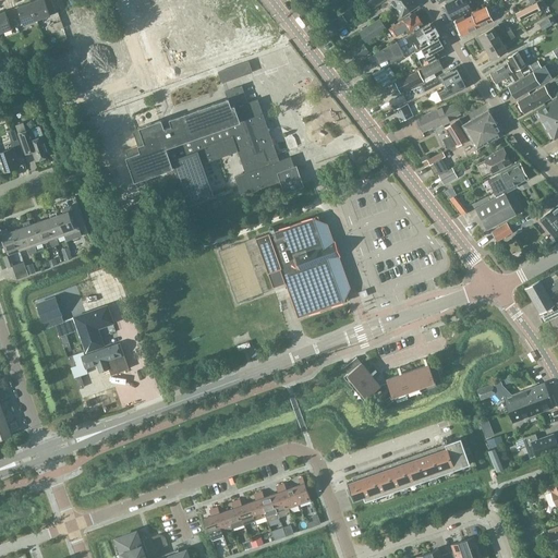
[(35,0),(31,2),(37,20),(56,13),(51,0),(35,0)]
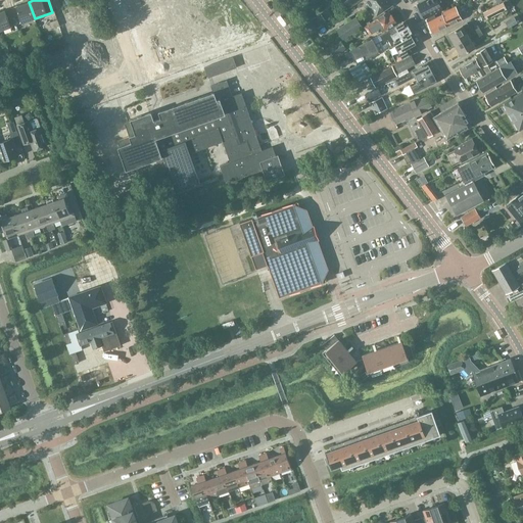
[(143,0),(140,0),(124,6),(129,19),(148,13),(143,0)]
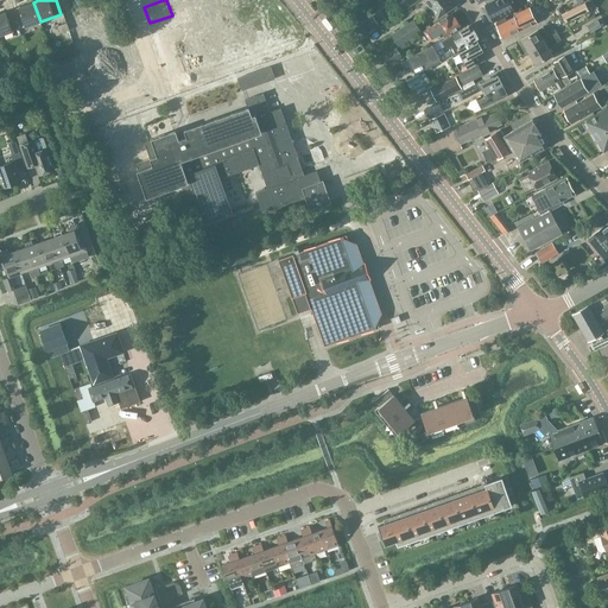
[(438,19),(456,6),(451,0),(424,0),(429,5),(425,7),(430,13),(434,11),(438,19)]
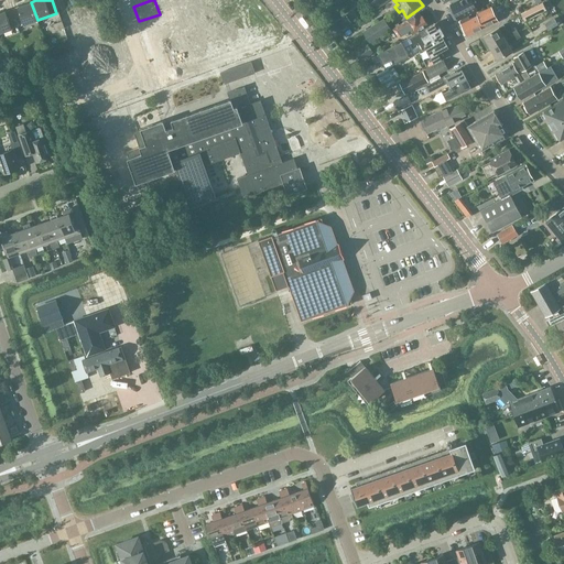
[(473,0),(470,1),(469,0),(459,0),(451,4),(459,24),(469,20),(467,17),(476,12),(473,6),(477,3),(475,0),(473,0)]
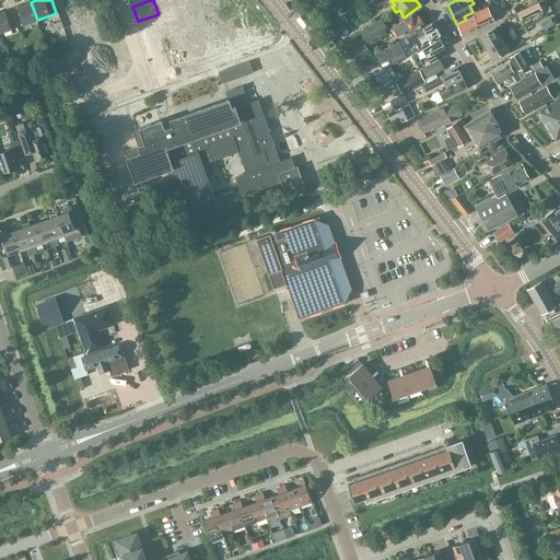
[(31,2),(11,9),(18,27),(37,20),(31,2)]
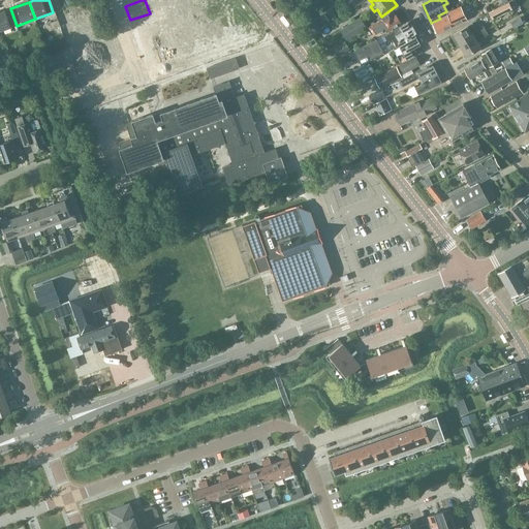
[(231,2),(213,8),(217,19),(236,12),(231,2)]
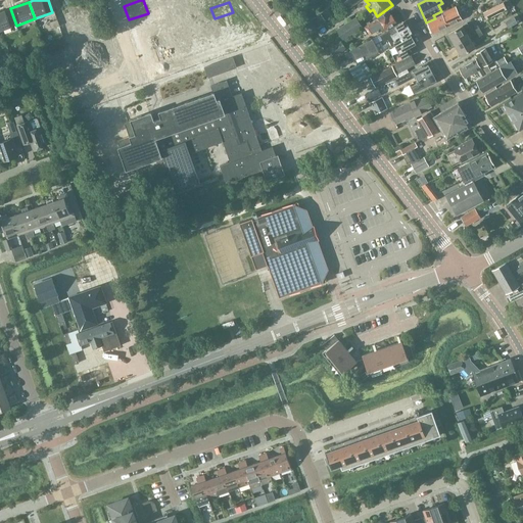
[(485,19),(498,13),(506,9),(503,3),(495,7),(482,13),(485,19)]
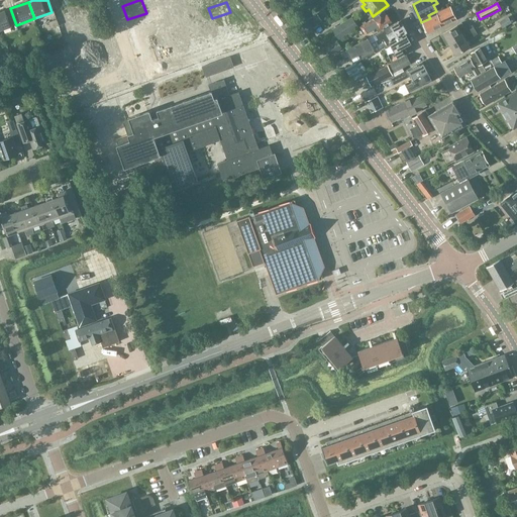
[(428,33),(456,19),(450,7),(436,14),(437,16),(423,22),(428,33)]
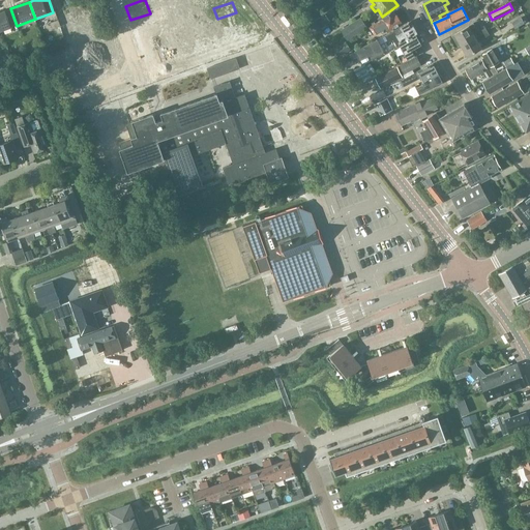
[(10,8),(0,11),(0,31),(17,26),(10,8)]
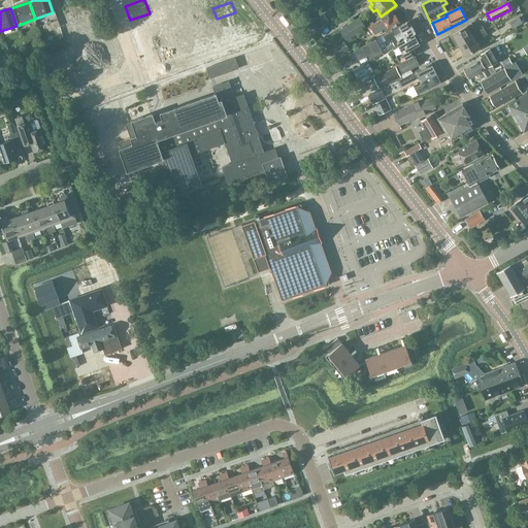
[(345,40),(365,28),(359,18),(353,22),(347,11),(334,21),(340,30),(339,30),(345,40)]
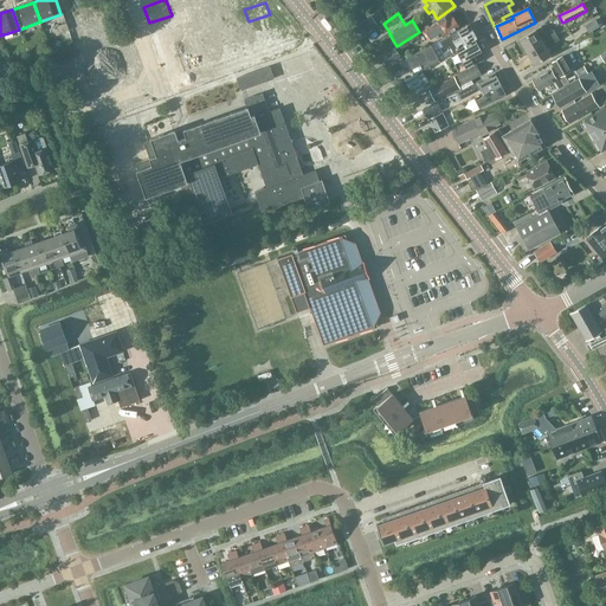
[(443,37),(459,26),(451,13),(430,26),(424,31),(429,39),(440,32),(443,37)]
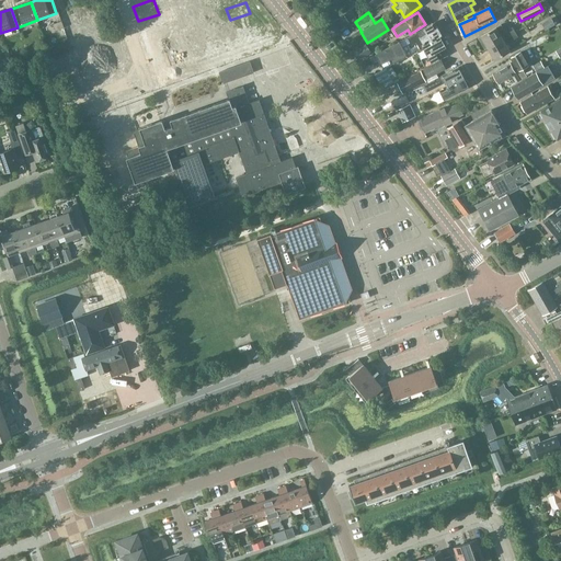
[(250,13),(230,20),(233,31),(253,24),(250,13)]
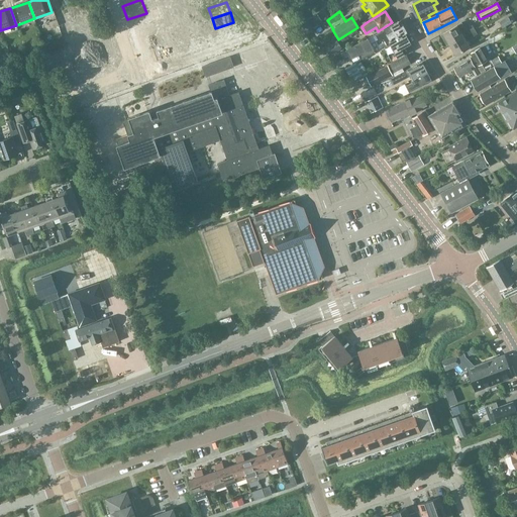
[(322,21),(317,14),(307,21),(312,27),(322,21)]
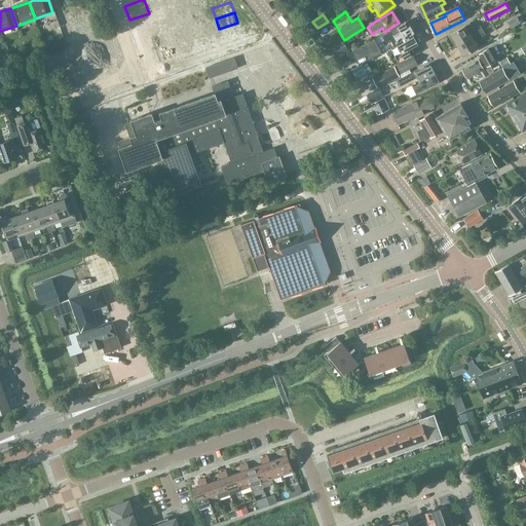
[(517,17),(508,23),(512,29),(520,24),(517,17)]
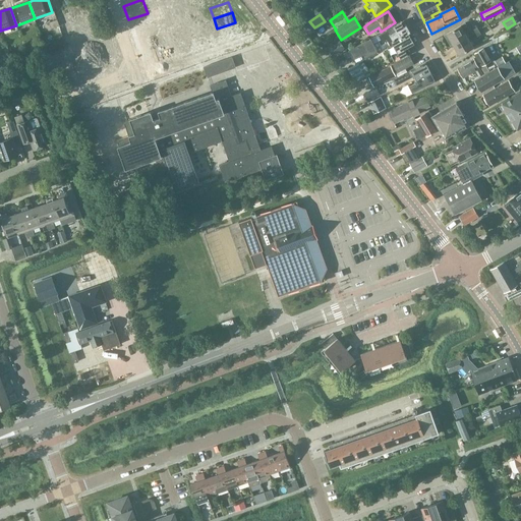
[(57,20),(49,22),(51,29),(59,26),(57,20)]
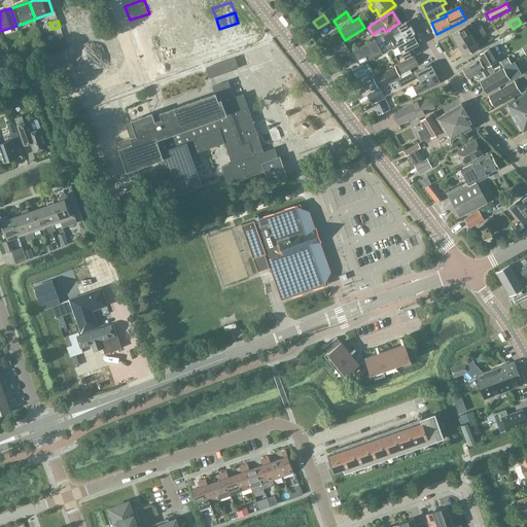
[(409,22),(382,35),(386,42),(391,40),(394,47),(391,48),(398,62),(416,54),(413,47),(419,44),(413,34),(415,33),(409,22)]
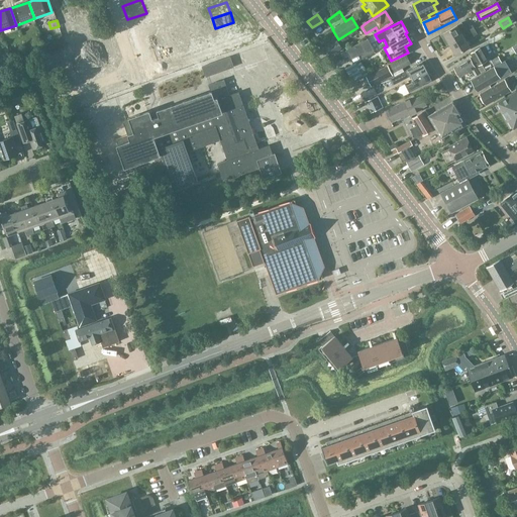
[(215,28),(212,29),(215,37),(218,36),(221,44),(239,37),(233,22),(215,28)]
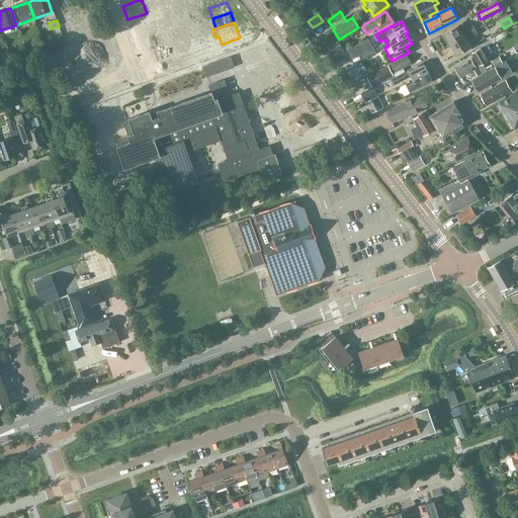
[(153,23),(135,29),(142,51),(160,44),(153,23)]
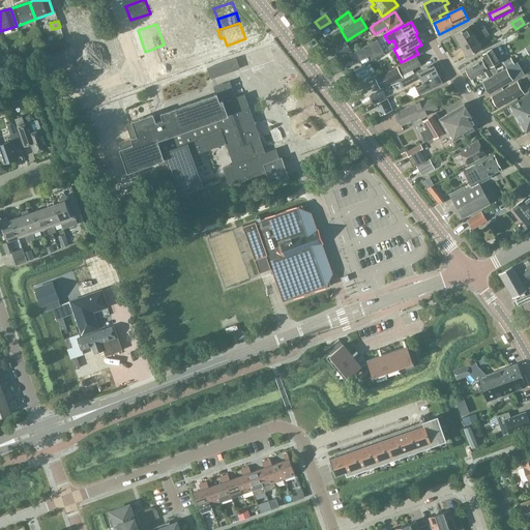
[(459,41),(461,46),(487,30),(483,26),(476,30),(473,24),(454,34),(454,35),(451,36),(455,42),(459,41)]
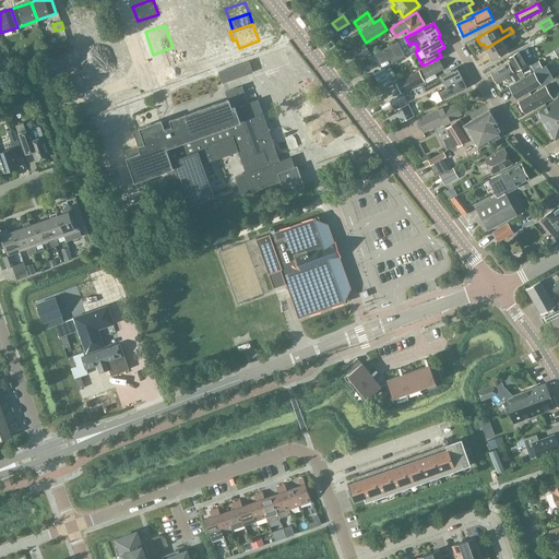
[(513,32),(486,48),(492,60),(508,51),(503,45),(515,37),(513,32)]
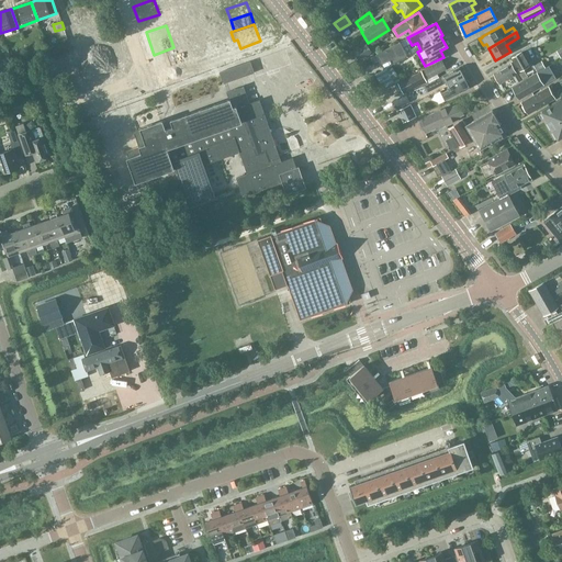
[(226,34),(160,57),(168,78),(234,55),(226,34)]
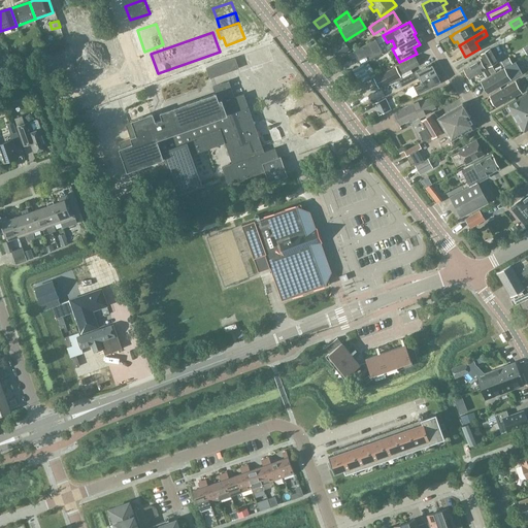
[(361,65),(383,54),(375,39),(354,51),(361,65)]
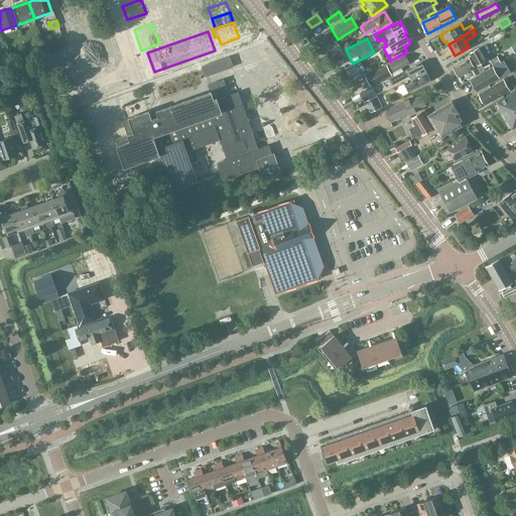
[(330,56),(342,48),(337,40),(325,48),(330,56)]
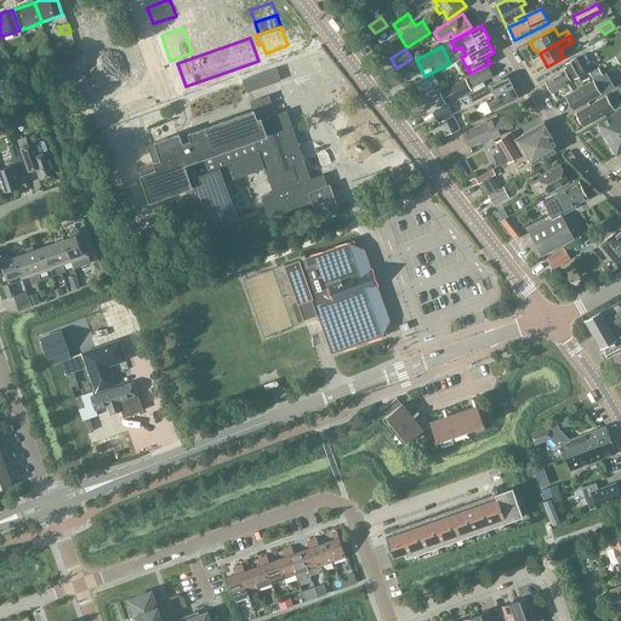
[(577,89),(584,86),(579,77),(585,73),(576,58),(565,64),(574,79),(573,80),(577,89)]
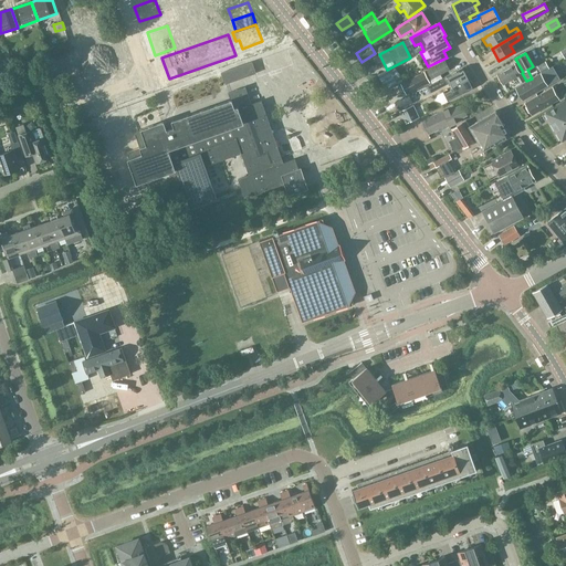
[(71,54),(52,61),(55,70),(74,63),(71,54)]
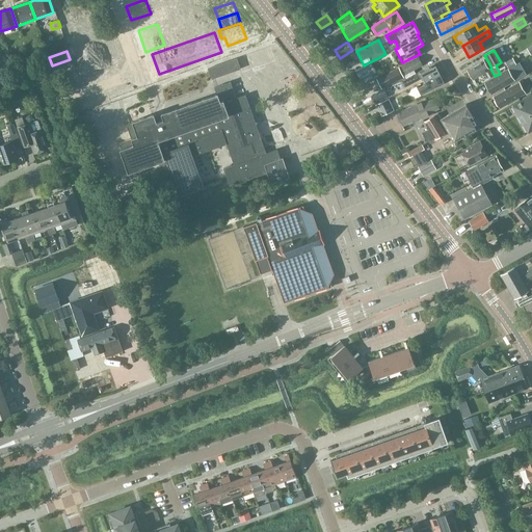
[(406,74),(423,65),(418,57),(401,65),(406,74)]
